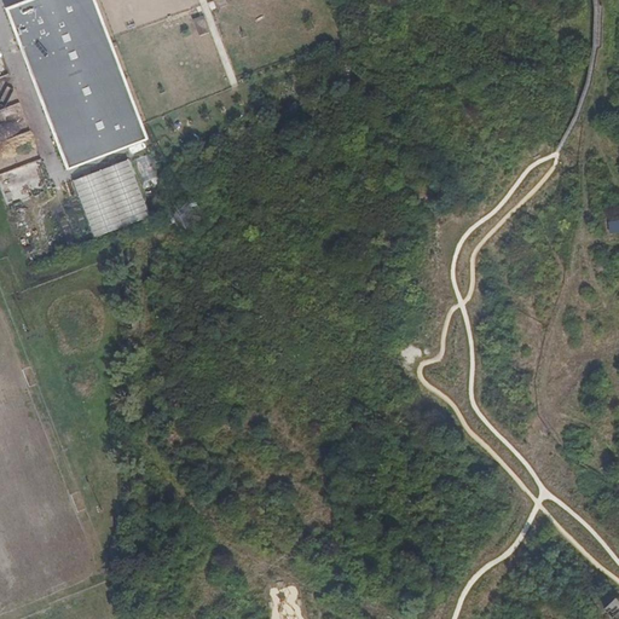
[(150,138),(97,0),(30,0),(7,9),(7,7),(6,9),(7,10),(9,10),(63,151),(126,127),(132,145),(150,138)]
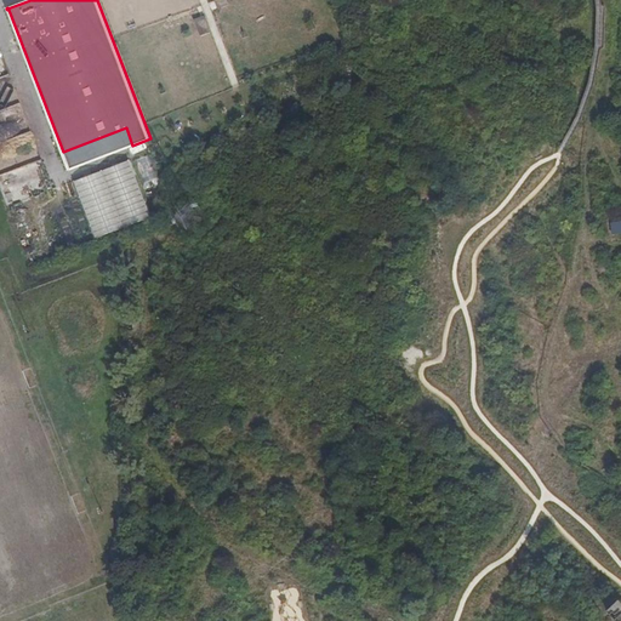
[(206,16),(195,20),(199,36),(211,33),(206,16)]
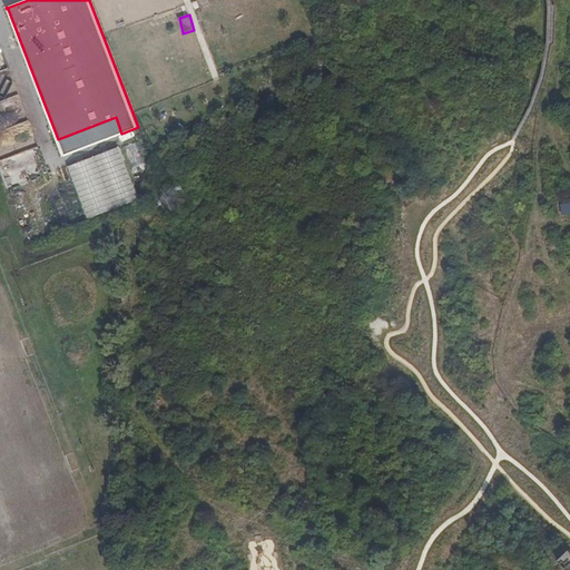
[(58,139),(65,156),(121,134),(116,117),(58,139)]
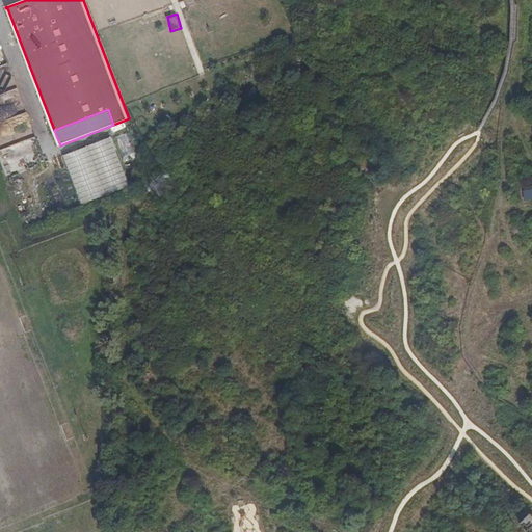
[(129,133),(117,138),(127,159),(137,154),(129,133)]
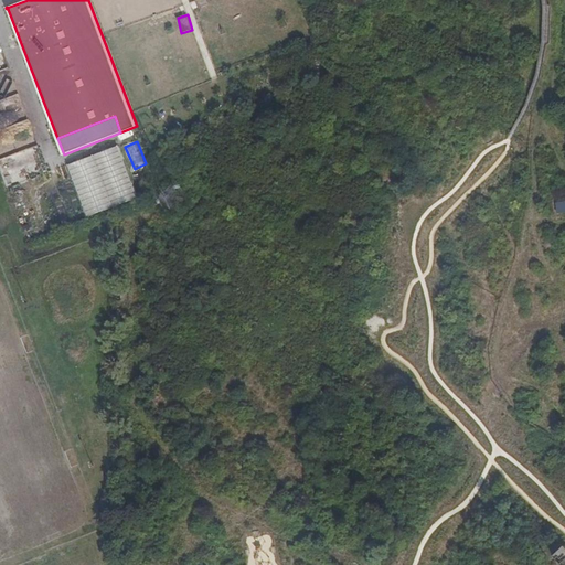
[(67,164),(87,216),(137,198),(117,146),(67,164)]
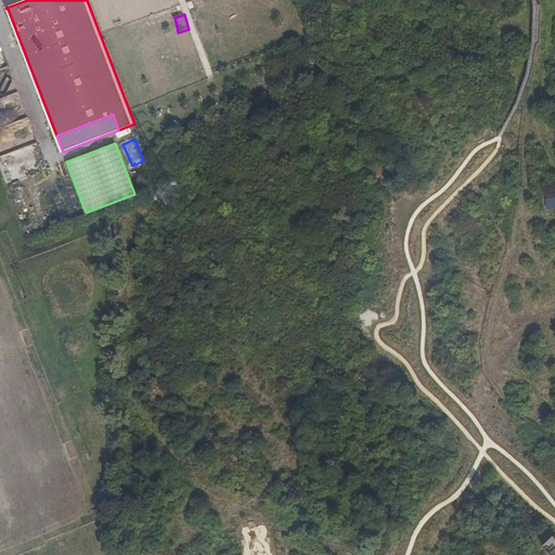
[(156,235),(156,218),(144,218),(144,235),(156,235)]
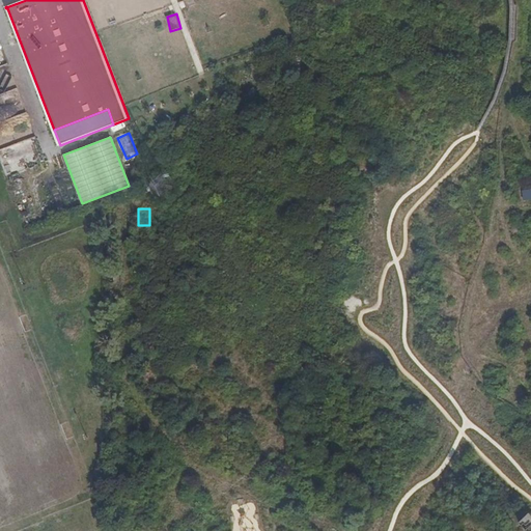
All buildings are outlined.
